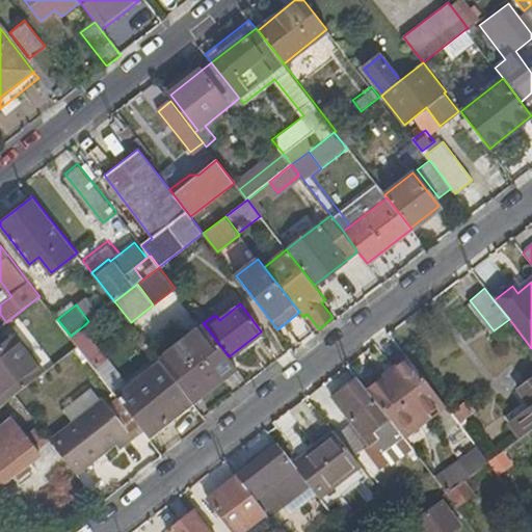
[(94,338),(84,325),(71,336),(78,345),(80,348),(94,338)]
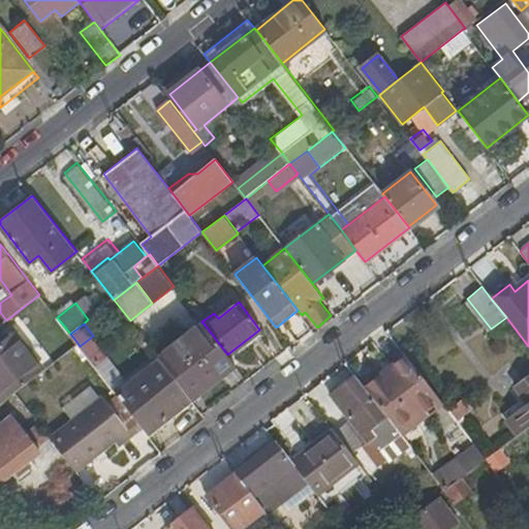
[(190,397),(235,364),(231,360),(227,354),(204,323),(160,360),(190,397)]
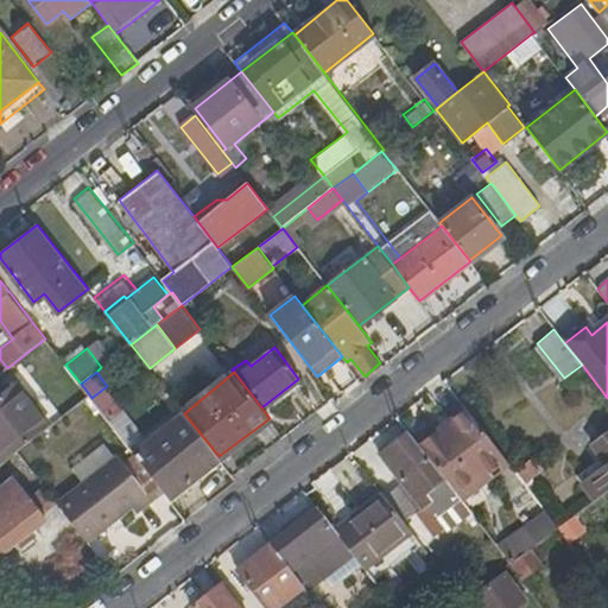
[(303,385),(298,379),(261,407),(266,413),(303,385)]
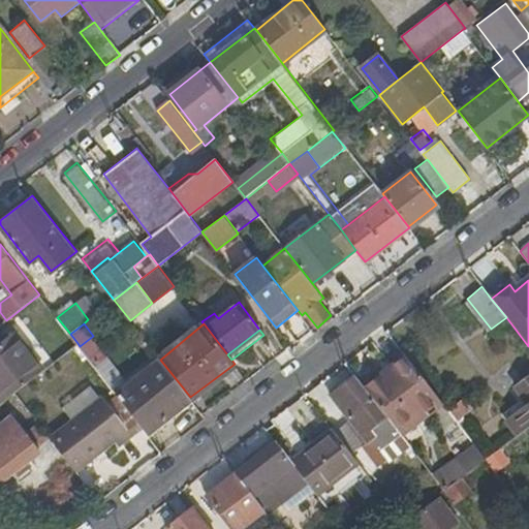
[(0,341),(0,394),(4,400),(16,392),(37,374),(7,336),(0,341)]
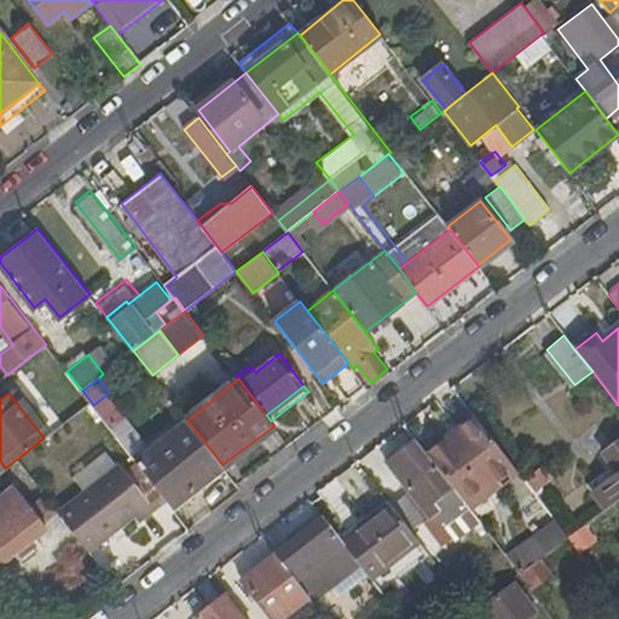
[(470,414),(456,426),(460,431),(428,455),(450,484),(467,505),(514,469),(470,414)]
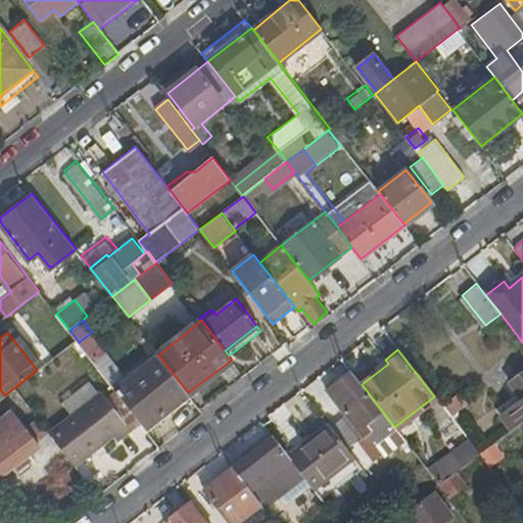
[(147,430),(191,396),(188,392),(158,355),(115,389),(133,411),(140,421),(147,430)]
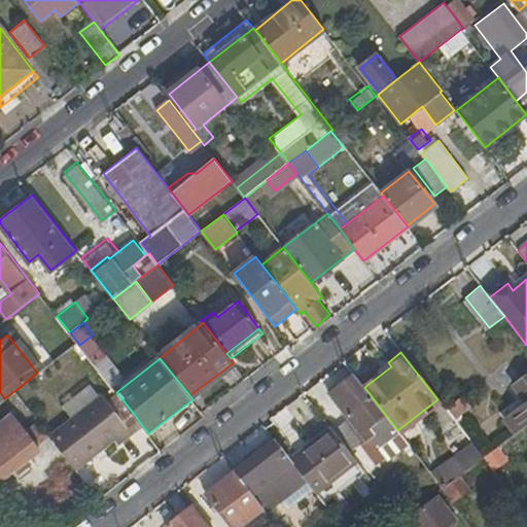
[(192,400),(237,366),(234,362),(189,395),(192,399),(192,400)]
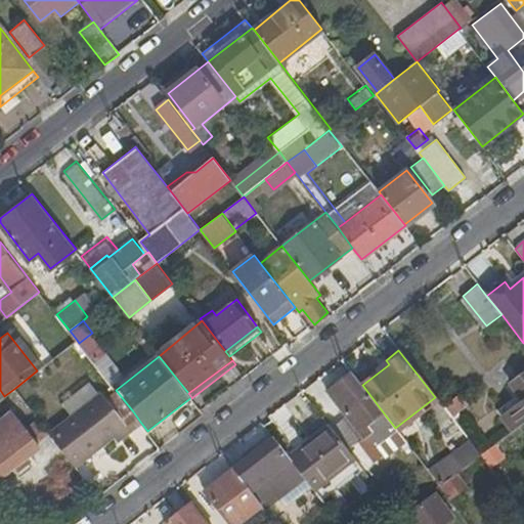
[(389,364),(386,360),(359,381),(362,385),(389,364)]
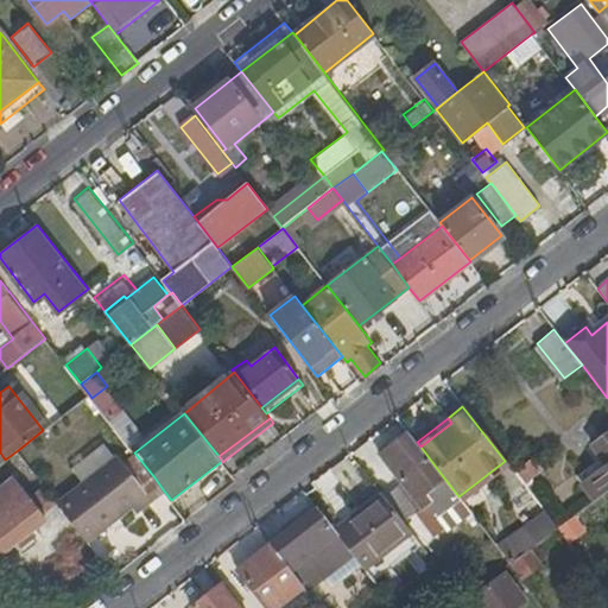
[(583,482),(595,499),(607,489),(607,431),(593,443),(607,463),(583,482)]
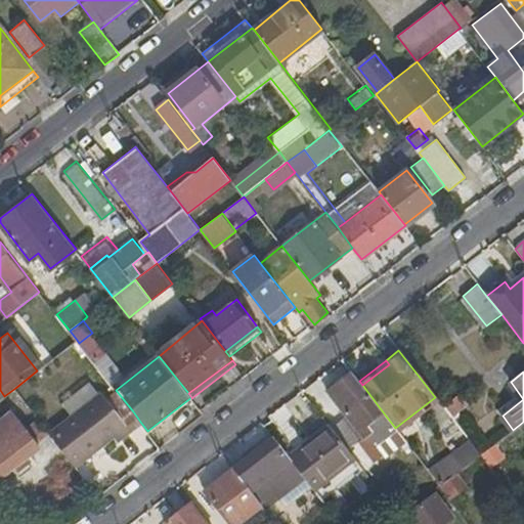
[(366,422),(381,409),(362,385),(359,381),(353,374),(332,391),(363,433),(370,428),(366,422)]
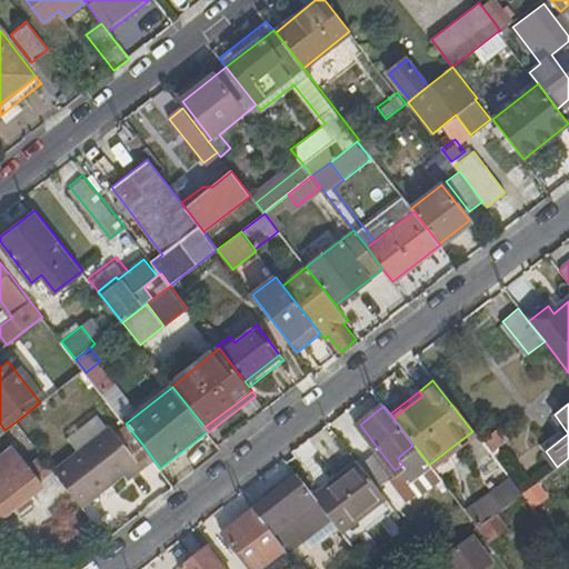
[(78,448),(52,468),(82,506),(125,472),(128,477),(152,458),(145,447),(126,423),(115,431),(99,411),(67,436),(78,448)]
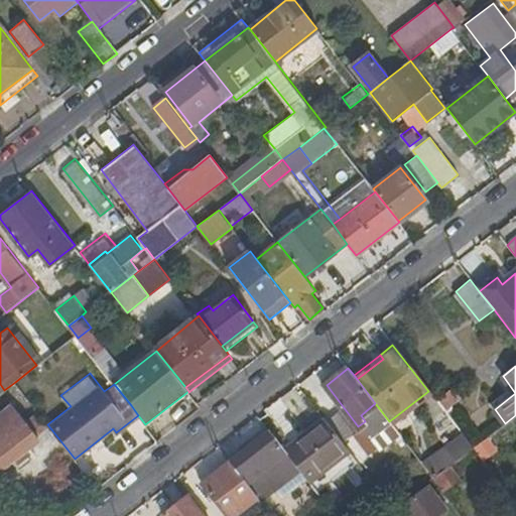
[(454,389),(438,401),(445,411),(462,399),(454,389)]
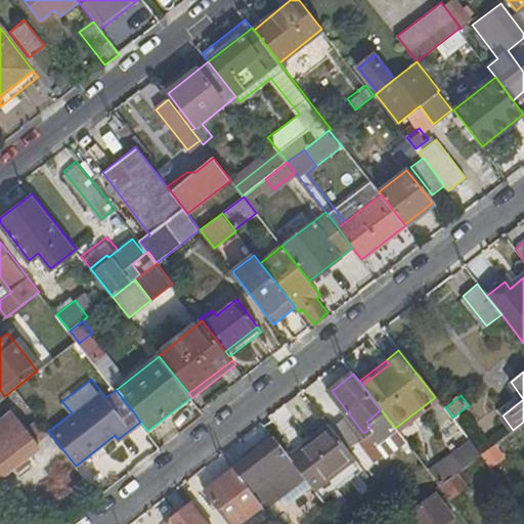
[(25,428),(12,412),(0,422),(0,477),(2,476),(39,446),(36,442),(47,434),(36,420),(25,428)]
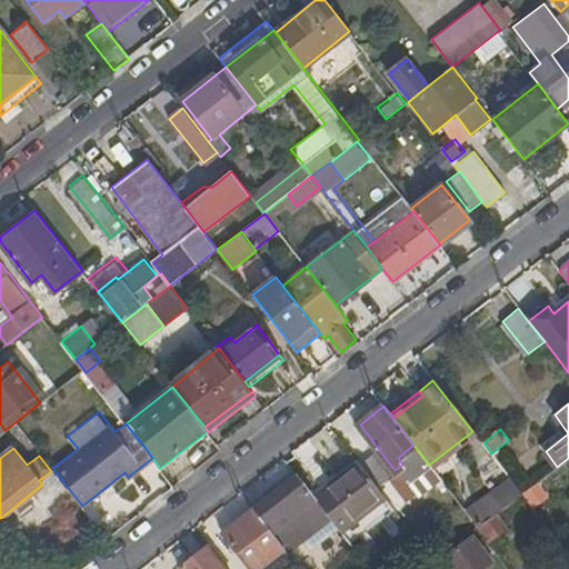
[(367,455),(357,462),(375,483),(383,476),(367,455)]
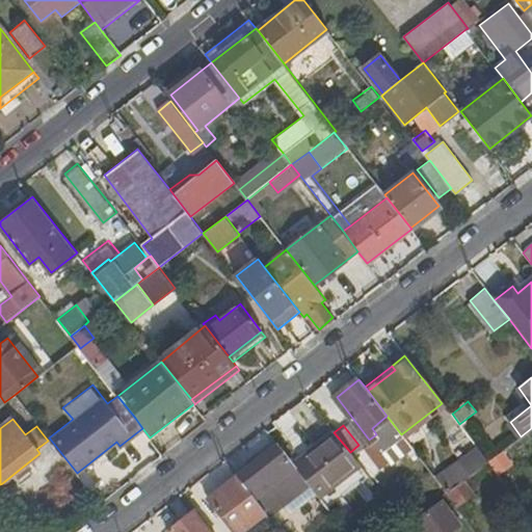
[(318,496),(358,464),(350,452),(334,432),(293,463),(309,484),(318,496)]
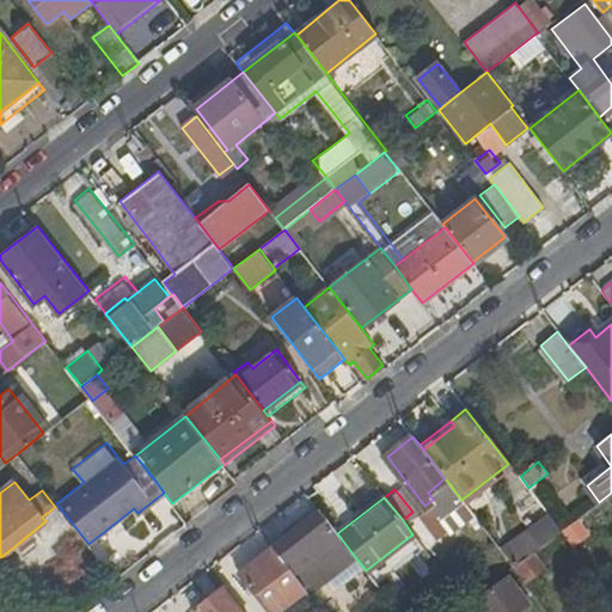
[(175,519),(161,500),(96,546),(110,565),(175,519)]
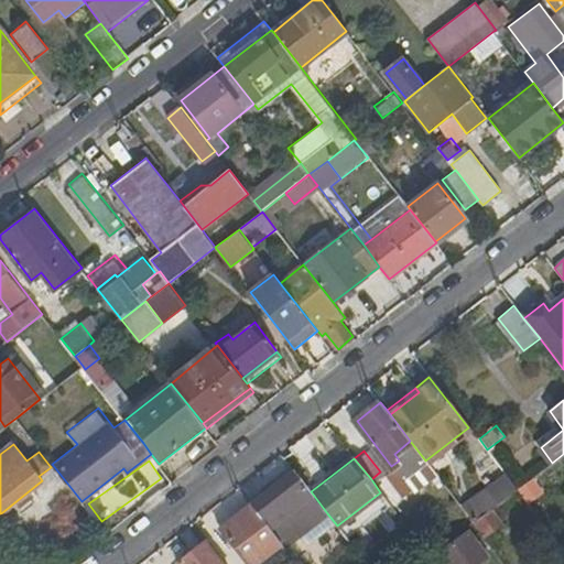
[(248,500),(251,505),(294,470),(291,466),(248,500)]
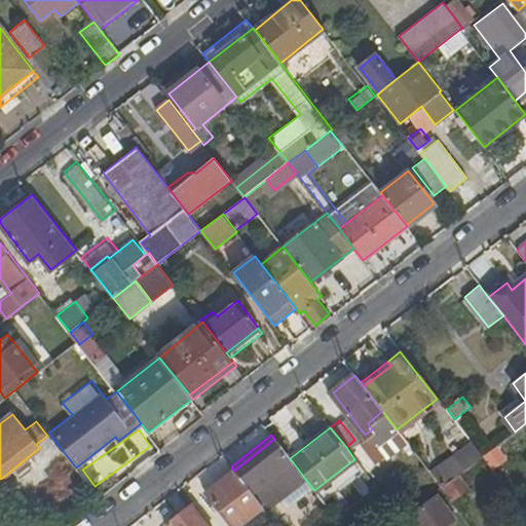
[(264,510),(305,479),(290,458),(274,439),(234,471),(262,508),(264,510)]
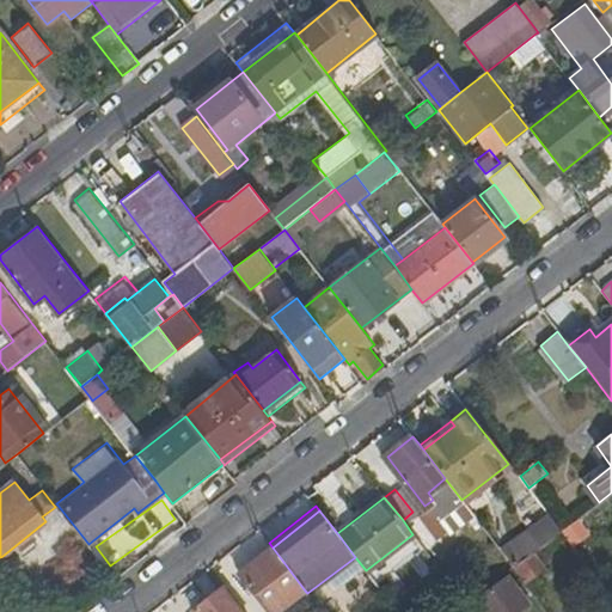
[(573,533),(568,527),(563,531),(567,537),(573,533)]
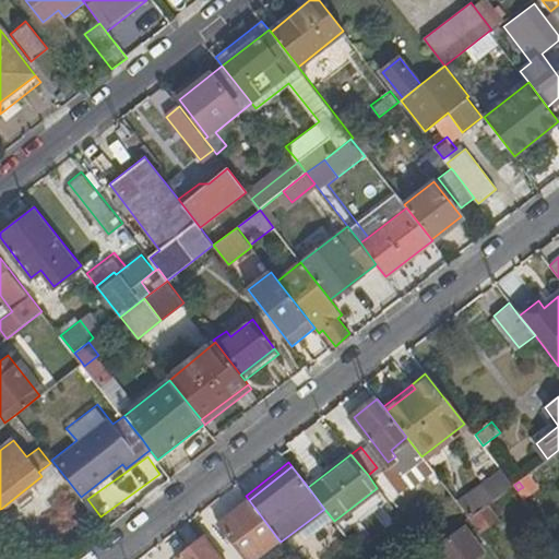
[(483,483),(456,501),(470,518),(487,506),(495,499),(483,483)]
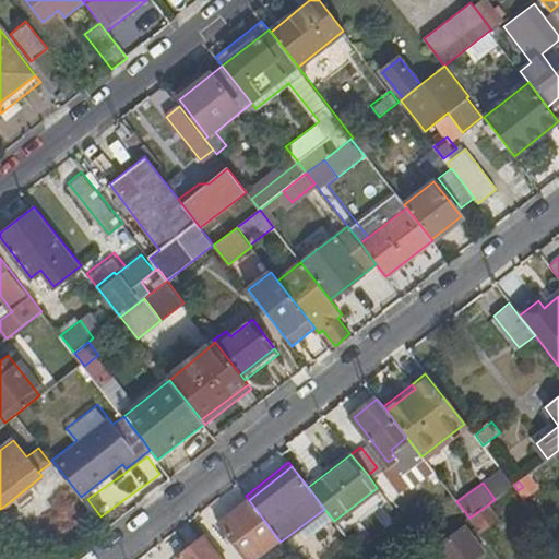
[(246,558),(252,558),(278,539),(249,500),(219,524),(246,558)]
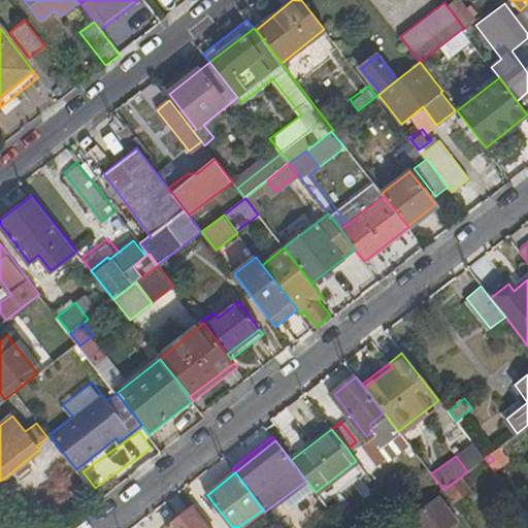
[(469,491),(460,477),(443,489),(453,502),(469,491)]
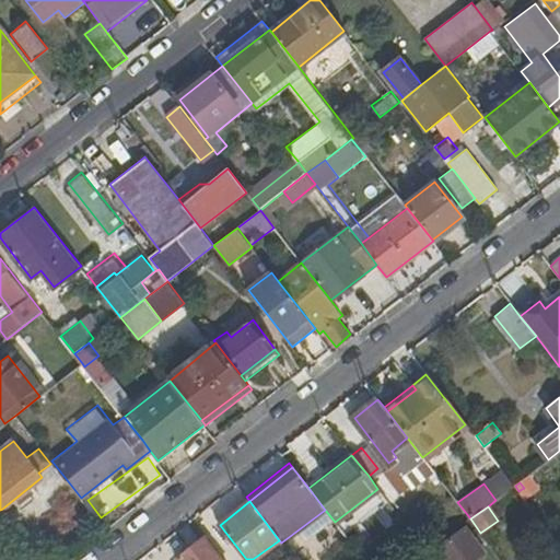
[(474,559),(482,555),(465,529),(436,550),(443,559),(474,559)]
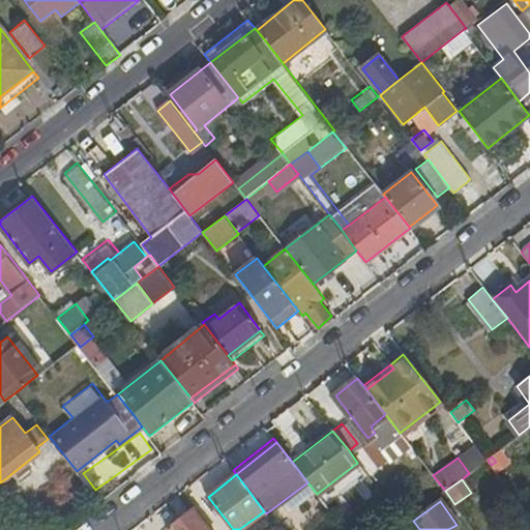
[(209,529),(194,509),(167,529),(168,529),(209,529)]
